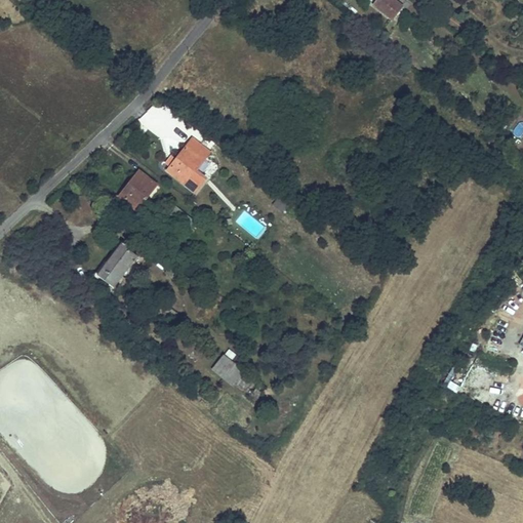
[(376,0),(371,6),(390,22),(401,7),(392,0),(376,0)]
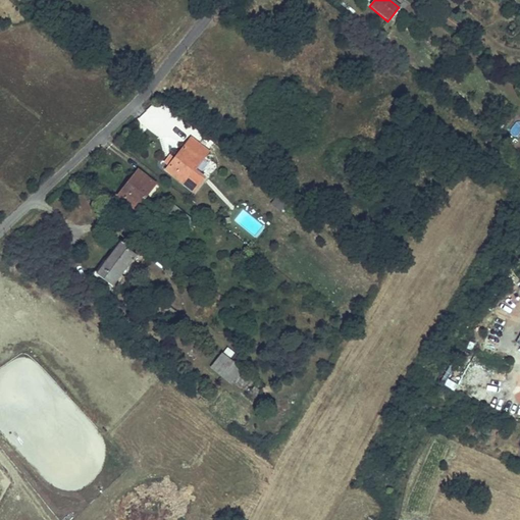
[(190,138),(166,168),(195,191),(205,176),(195,168),(209,151),(190,138)]
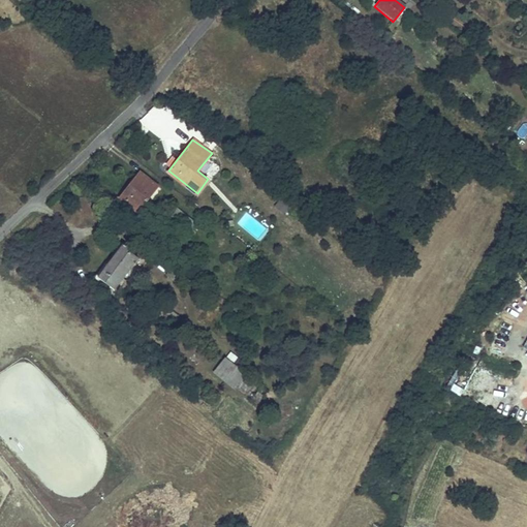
[(140,169),(118,195),(136,210),(157,184),(140,169)]
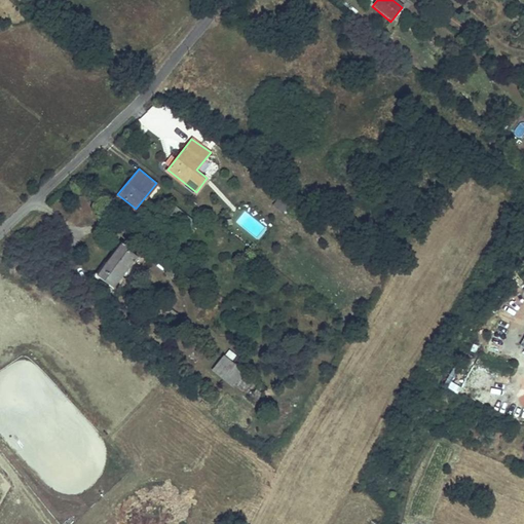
[(275,194),(269,200),(279,211),(286,203),(275,194)]
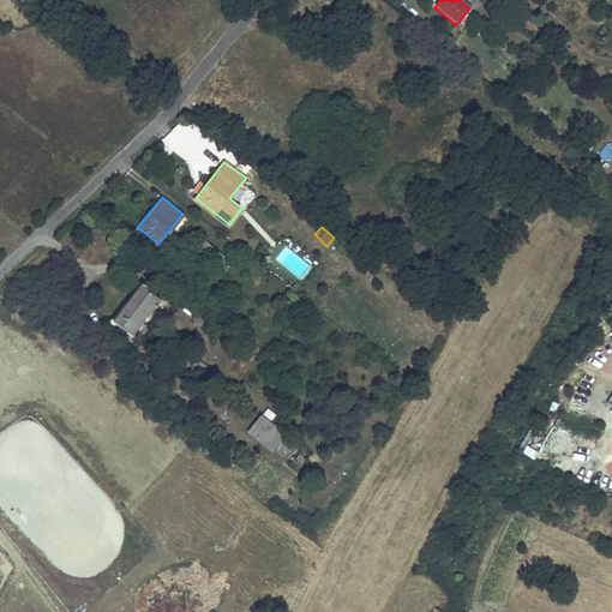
[(147,288),(118,322),(136,336),(159,306),(162,310),(167,304),(147,288)]
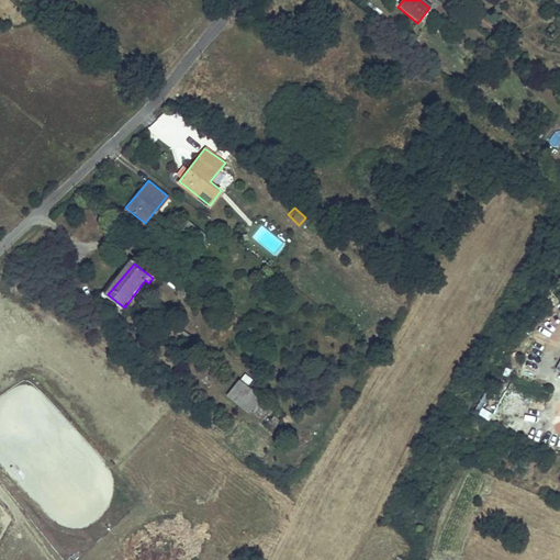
[(180,283),(176,289),(182,294),(187,289),(180,283)]
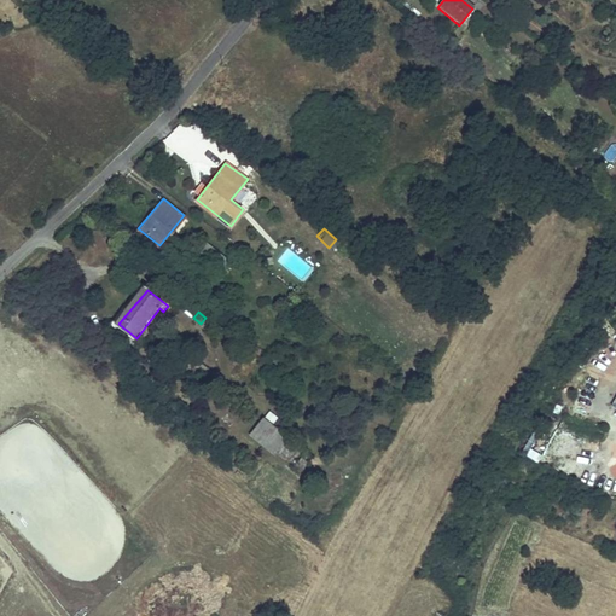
[(64,323),(58,329),(68,336),(73,330),(64,323)]
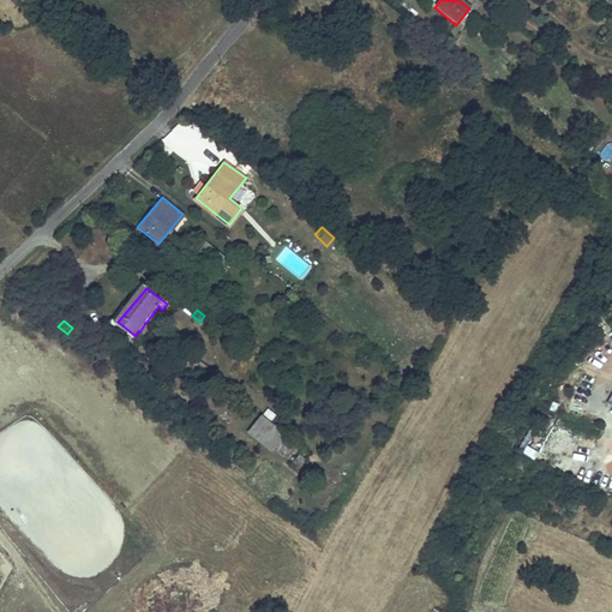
[(261,412),(246,429),(271,450),(279,442),(286,433),(261,412)]
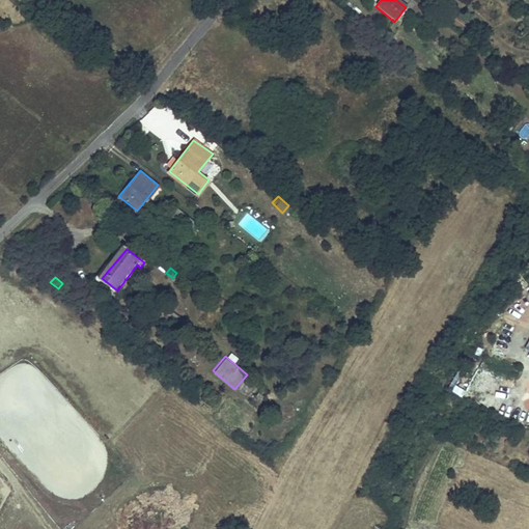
[(247,374),(241,382),(246,386),(252,379),(247,374)]
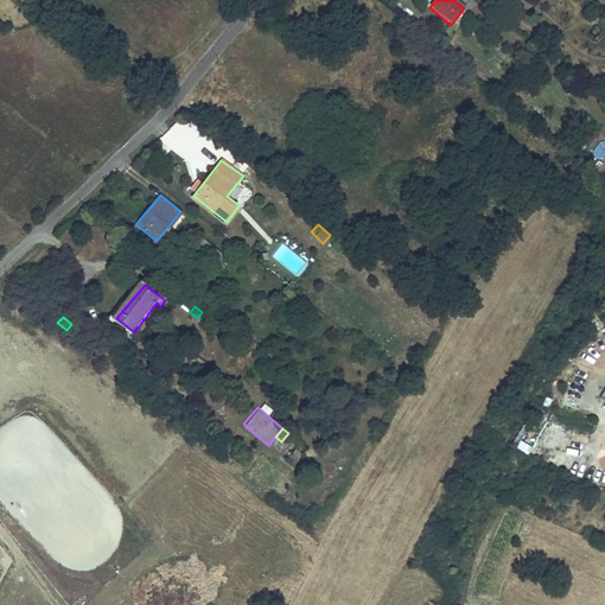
[(295,446),(288,456),(294,462),(303,452),(295,446)]
